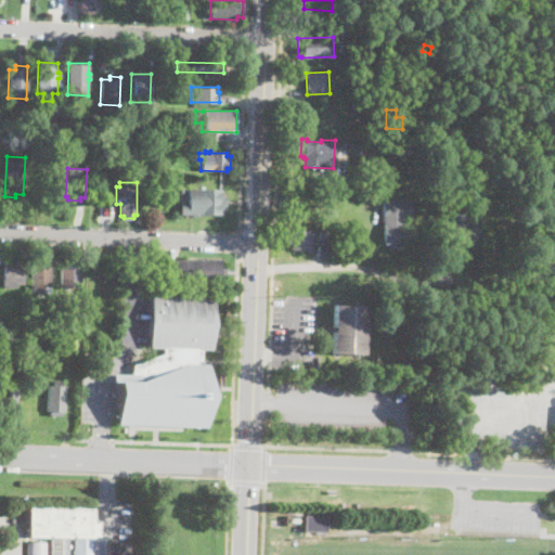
[(221,189),(221,197),(227,197),(227,207),(222,207),(222,215),(180,215),(180,202),(198,202),(198,189),(221,189)]
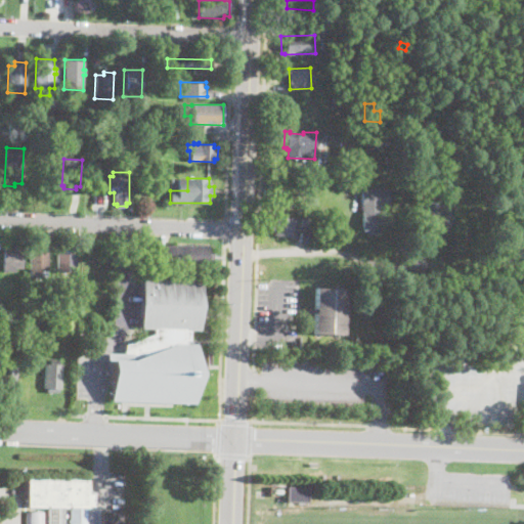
[(378,229),(378,234),(366,234),(366,230),(361,230),(360,189),(388,189),(388,204),(381,204),(382,229),(378,229)]
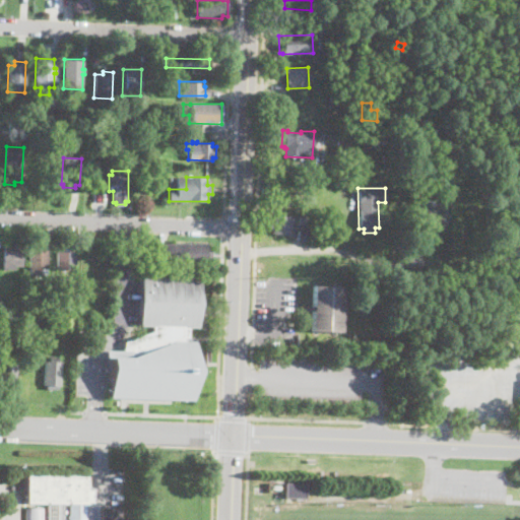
[(297,223),(294,223),(293,231),(289,231),(289,234),(273,234),(273,229),(270,228),(270,222),(273,222),(273,215),(297,215),(297,223)]
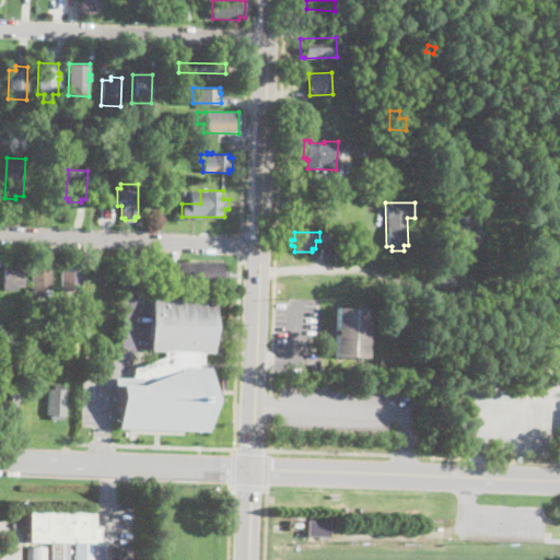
[(223,270),(228,270),(228,278),(222,278),(222,286),(186,286),(186,284),(171,284),(170,263),(223,261),(223,270)]
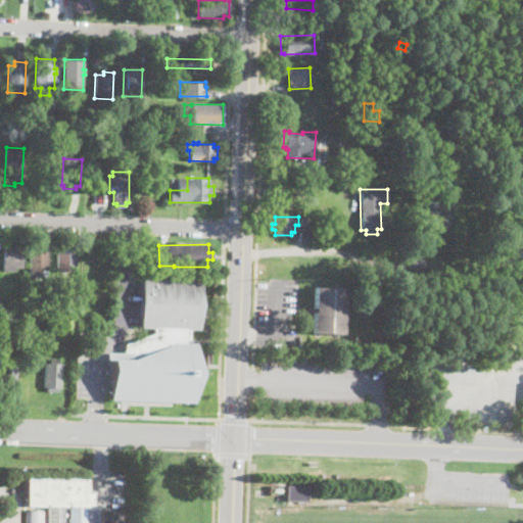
[(17,245),(17,249),(24,249),(22,268),(15,268),(15,272),(3,271),(4,246),(9,247),(9,245),(17,245)]
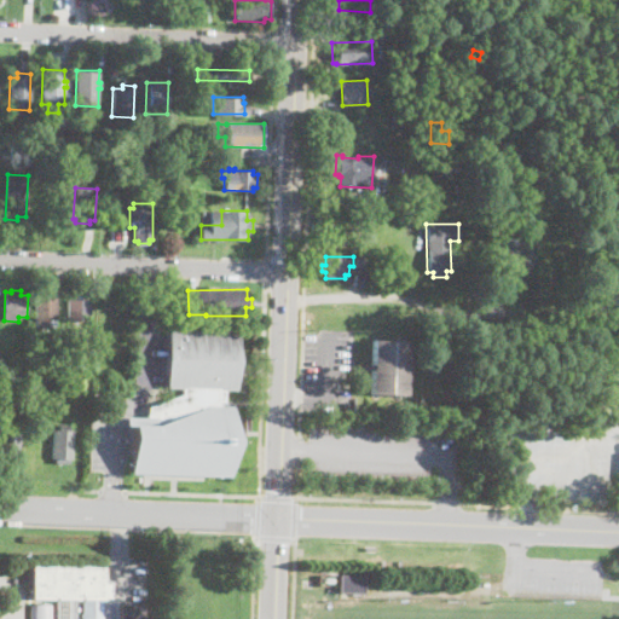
[(58,298),(57,320),(53,320),(53,328),(35,328),(36,296),(58,298)]
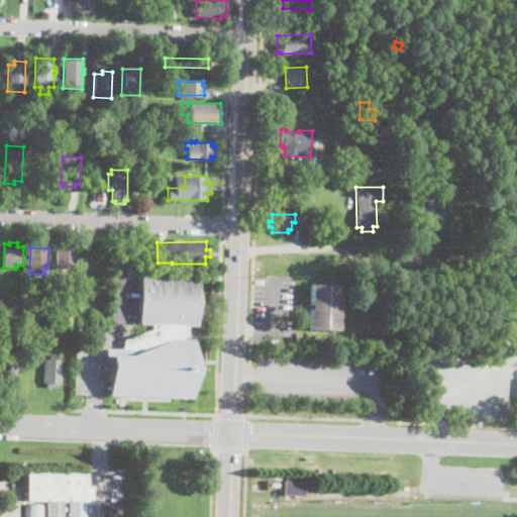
[(70,247),(70,250),(75,250),(75,268),(59,268),(59,264),(57,264),(56,249),(62,249),(62,247),(70,247)]
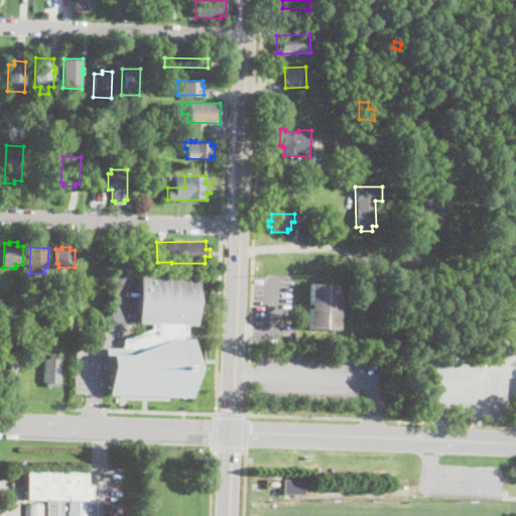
[(198,321),(187,320),(187,332),(184,332),(183,338),(173,338),(129,354),(123,354),(123,352),(122,351),(122,342),(124,342),(123,335),(151,326),(151,319),(139,318),(140,271),(199,272),(198,321)]
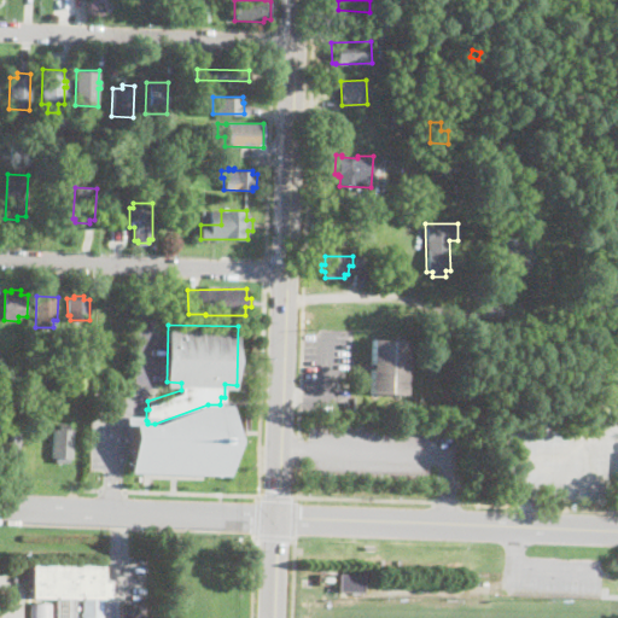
[(406,340),(404,394),(369,394),(371,339),(406,340)]
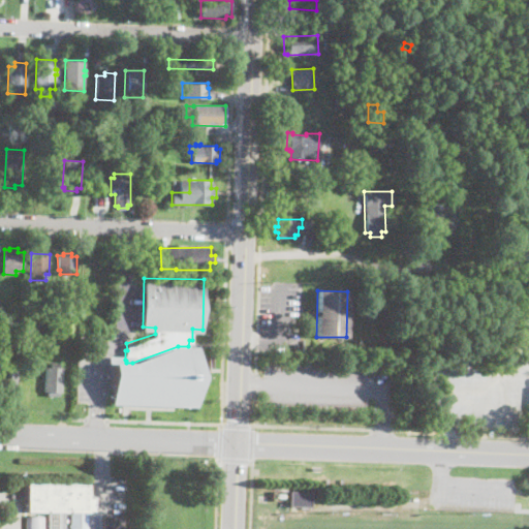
[(197,346),(196,406),(111,404),(113,363),(126,363),(132,363),(178,346),(188,346),(197,346)]
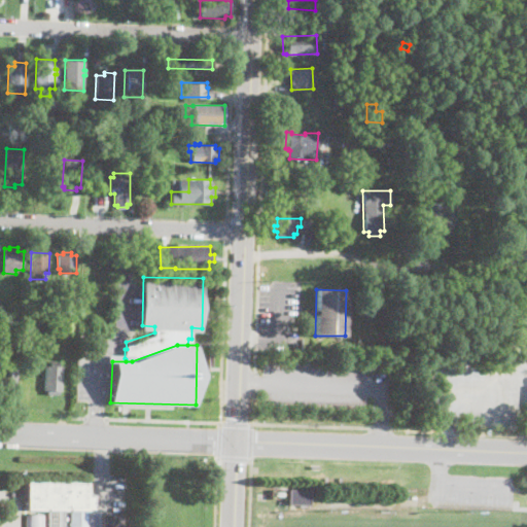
[(64,367),(62,391),(60,391),(60,394),(46,393),(46,390),(44,390),(45,366),(49,366),(49,362),(60,362),(60,366),(64,367)]
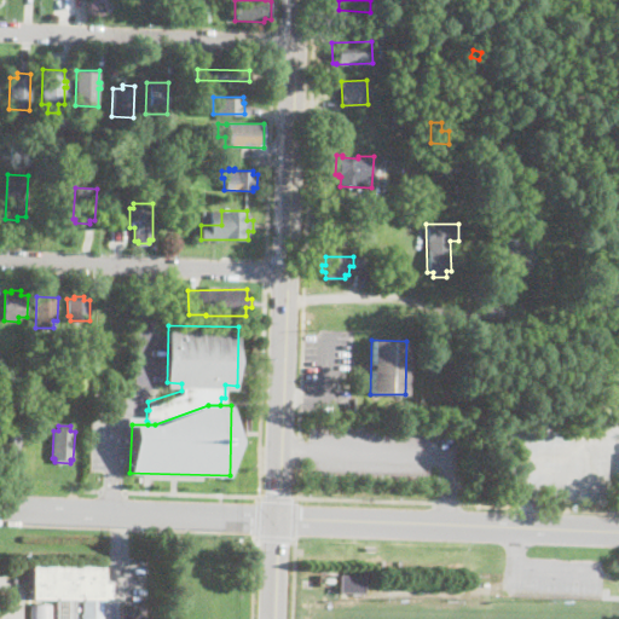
[(0,432),(21,435),(18,460),(0,457),(0,432)]
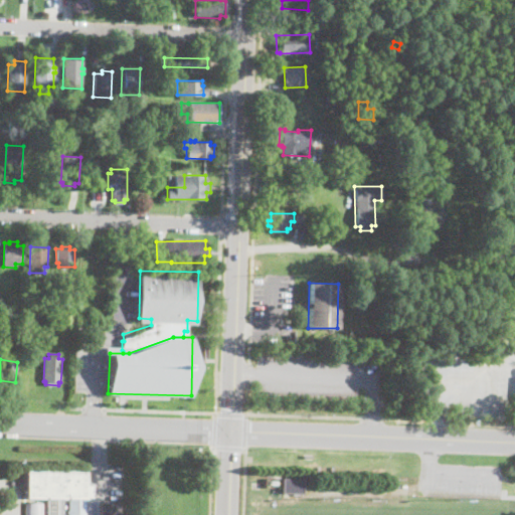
[(86,485),(91,485),(92,498),(26,499),(26,471),(86,470),(86,485)]
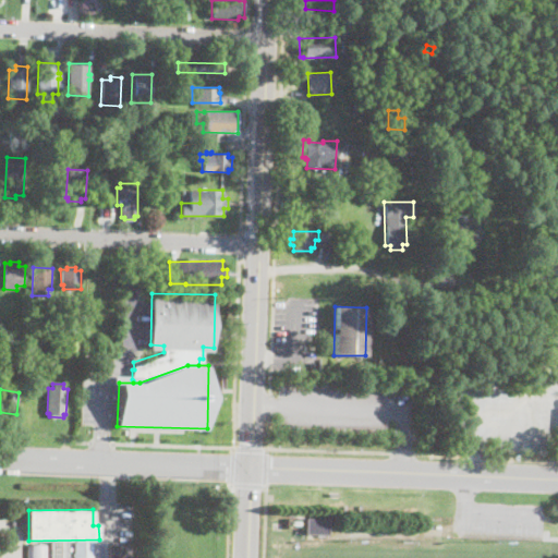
[(326,534),(304,533),(304,517),(327,518),(326,534)]
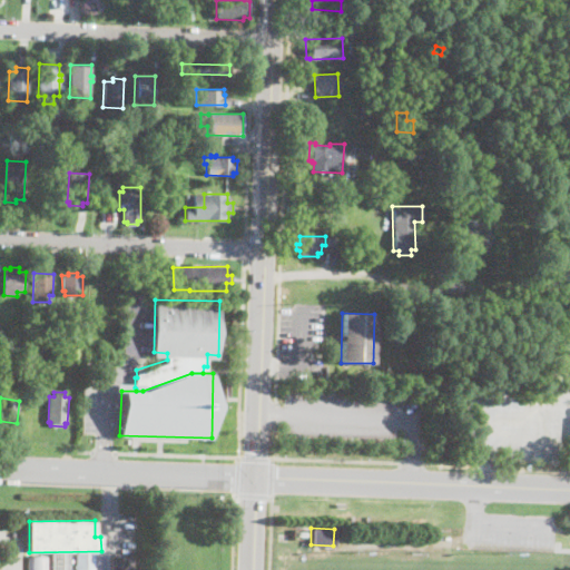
[(71,553),(70,569),(52,569),(53,553),(71,553)]
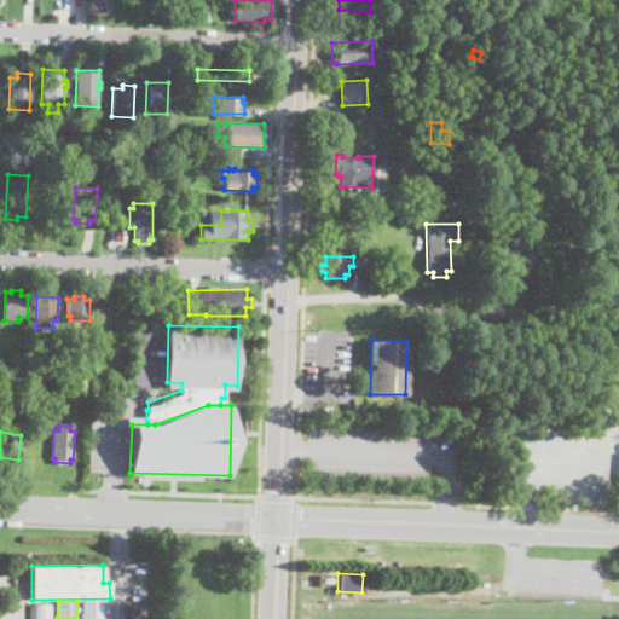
[(103,602),(102,618),(84,618),(84,602),(103,602)]
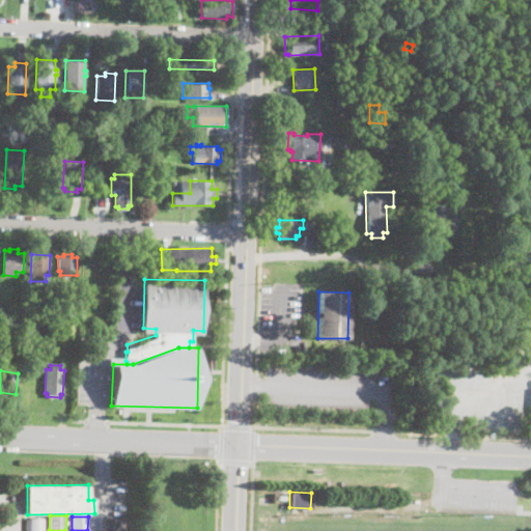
[(124,520),(124,530),(105,530),(105,519),(124,520)]
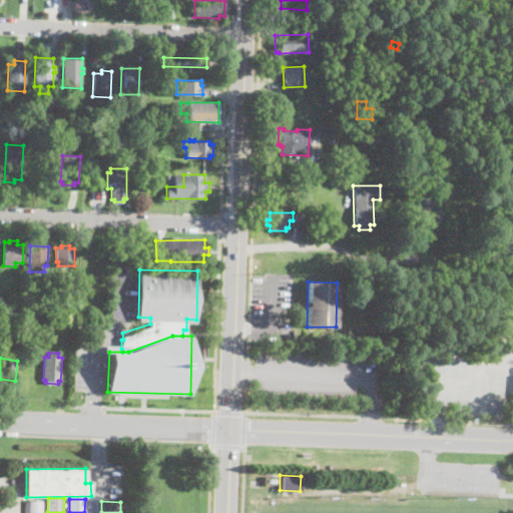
[(42,502),(42,512),(26,512),(26,502),(42,502)]
